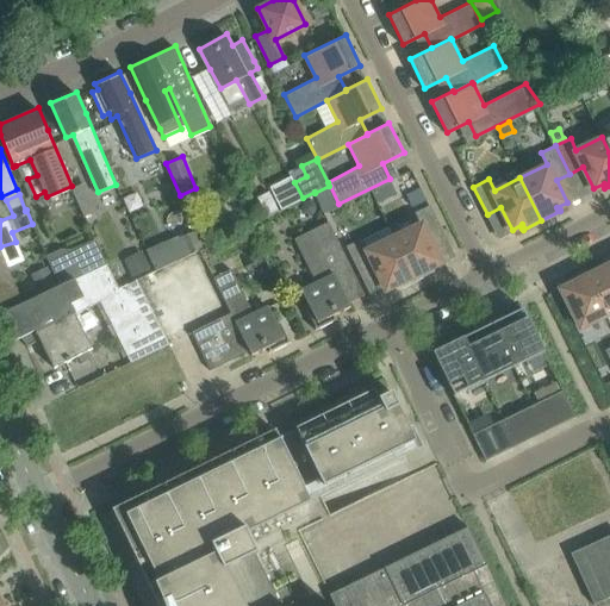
[(303,201),(300,206),(303,211),(309,213),(313,211),(316,205),(313,200),(307,198),(303,201)]
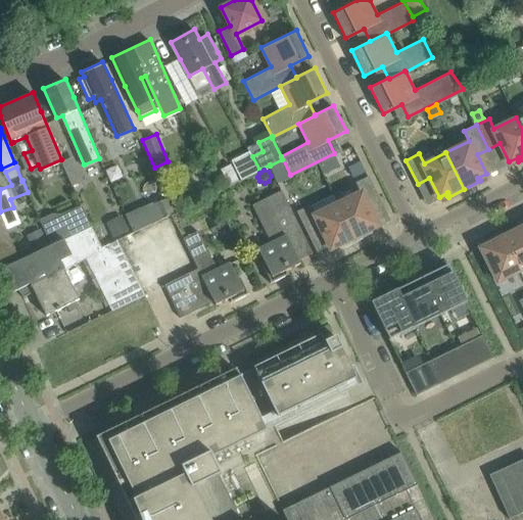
[(361,191),(338,202),(355,239),(372,231),(372,230),(370,231),(369,229),(378,224),(369,205),(380,199),(368,176),(355,182),(361,191)]
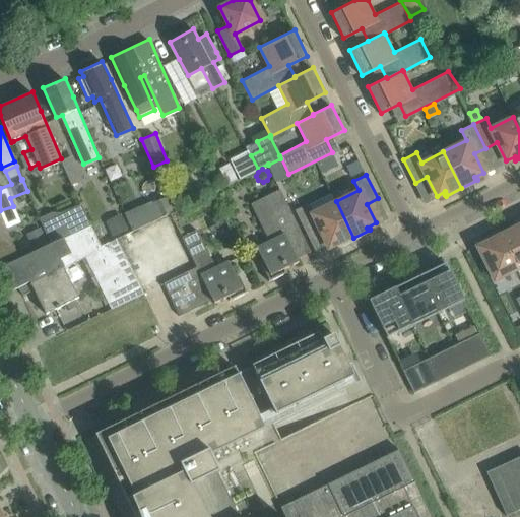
[(267,278),(268,279),(286,270),(285,269),(284,270),(283,267),(298,260),(297,257),(310,250),(279,188),(250,202),(269,240),(256,246),(263,261),(261,262),(268,278),(267,278)]
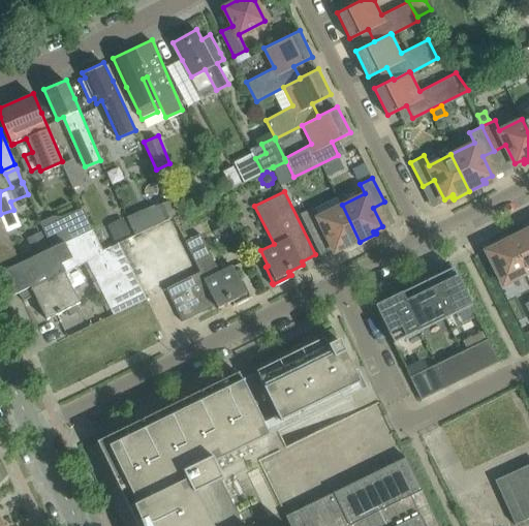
[(360,242),(342,205),(318,216),(314,207),(301,213),(313,238),(324,231),(334,250),(343,246),(344,248),(343,249),(343,250),(360,242)]
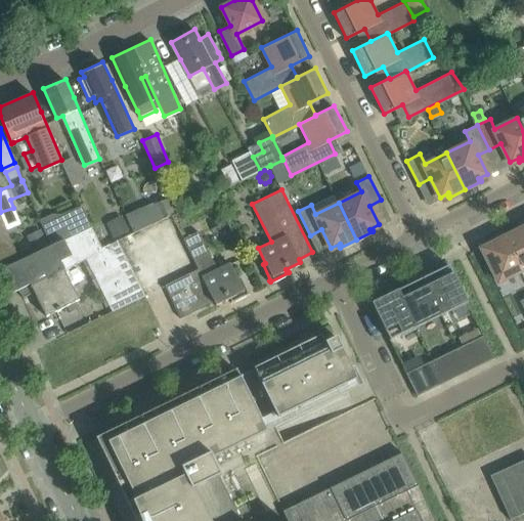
[(54,214),(40,221),(51,245),(91,225),(82,205),(55,217),(54,214)]
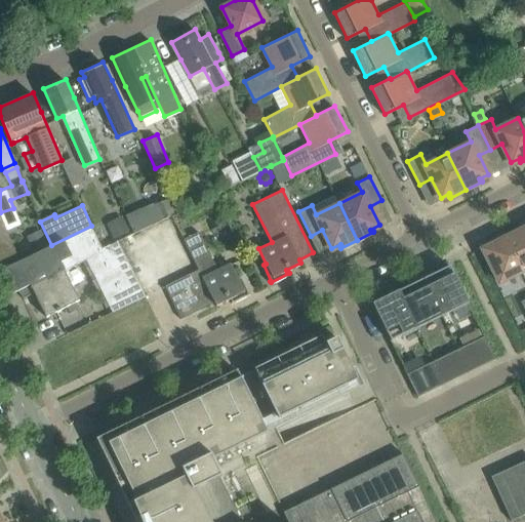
[(0,262),(4,268),(17,289),(31,283),(33,286),(65,270),(77,264),(86,258),(99,284),(106,281),(131,269),(118,242),(104,250),(102,246),(93,232),(91,226),(51,245),(19,259),(0,213),(0,262)]
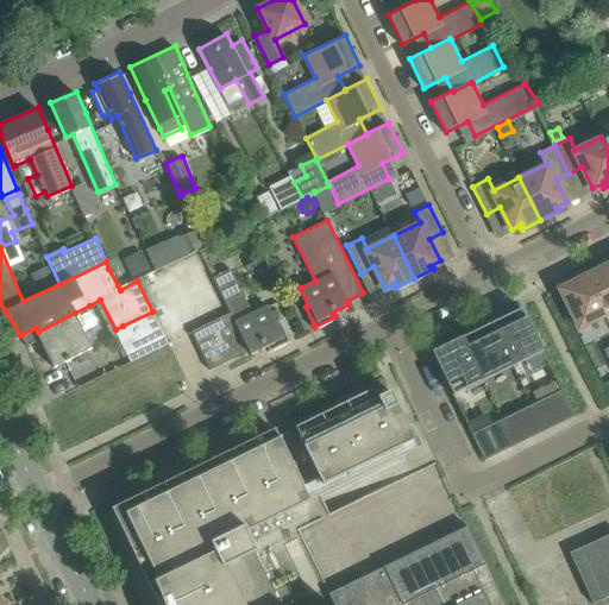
[(596,266),(585,272),(606,313),(608,310),(608,262),(597,269),(596,266)]
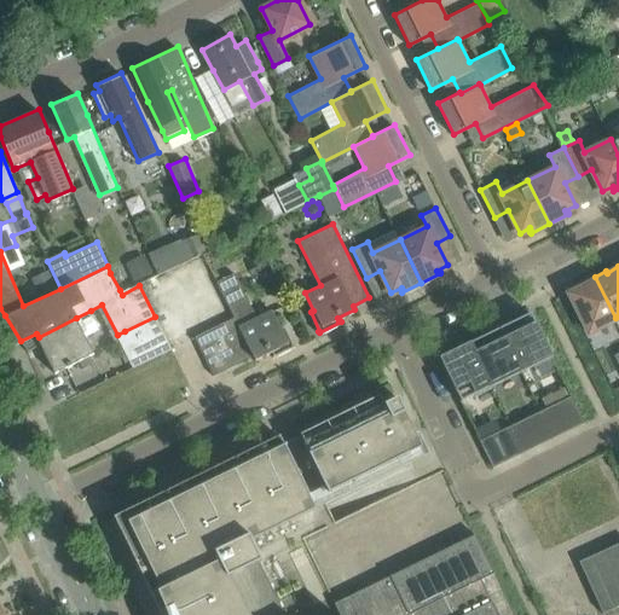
[(46,270),(30,277),(39,294),(55,286),(46,270)]
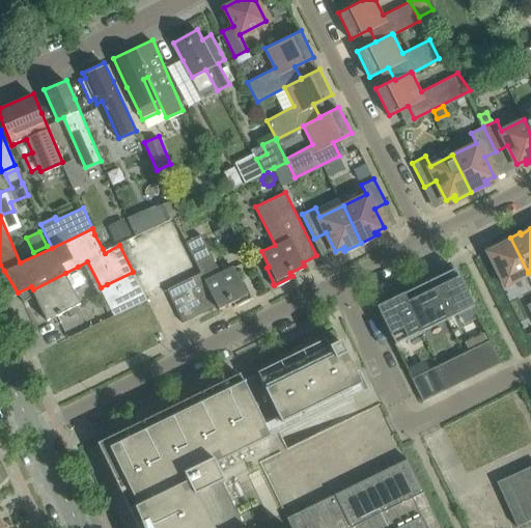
[(166,287),(183,321),(217,304),(218,308),(232,301),(234,304),(233,304),(233,305),(252,296),(252,295),(251,296),(243,279),(241,280),(233,266),(220,272),(200,232),(185,241),(200,271),(166,287)]
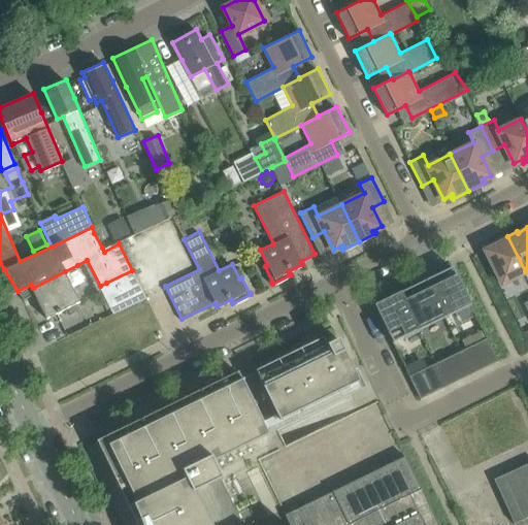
[(525,271),(507,236),(497,240),(498,242),(485,250),(501,283),(525,271)]
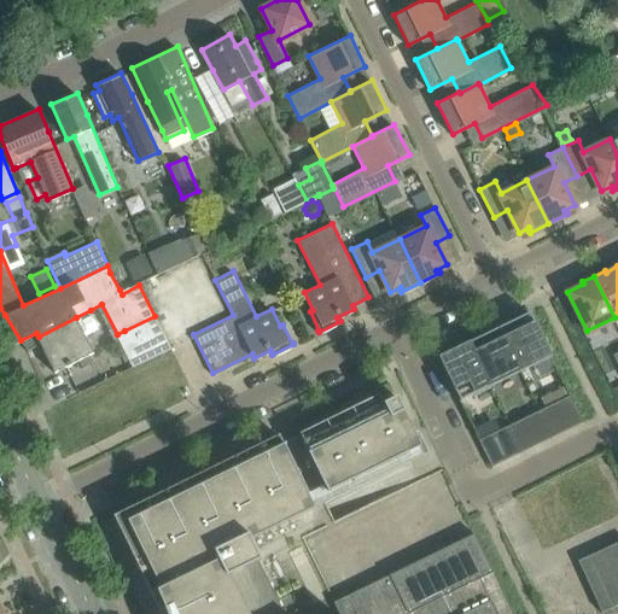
[(529,310),(499,326),(520,369),(551,355),(529,310)]
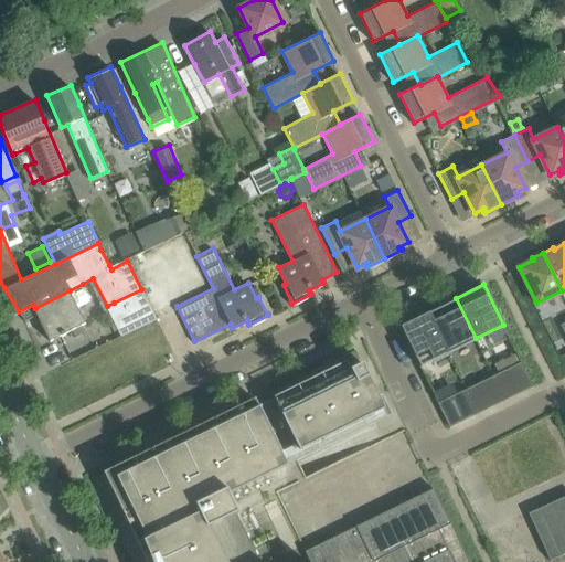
[(156,317),(141,289),(114,303),(107,306),(120,335),(156,317)]
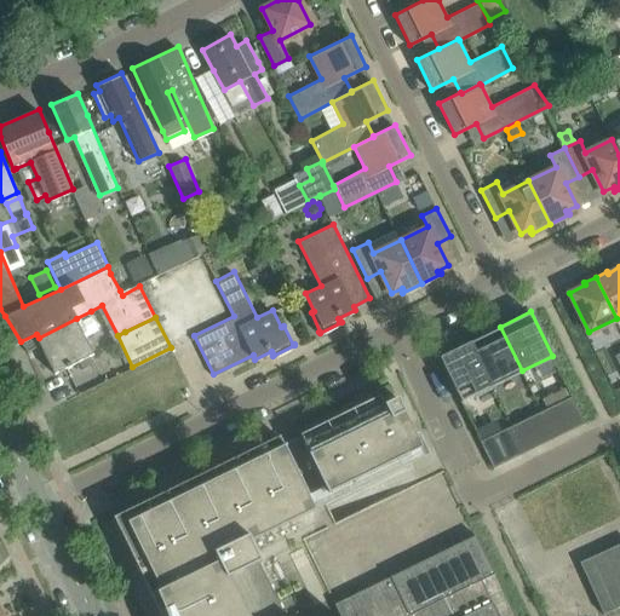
[(39,338),(41,344),(55,372),(93,352),(76,318),(39,338)]
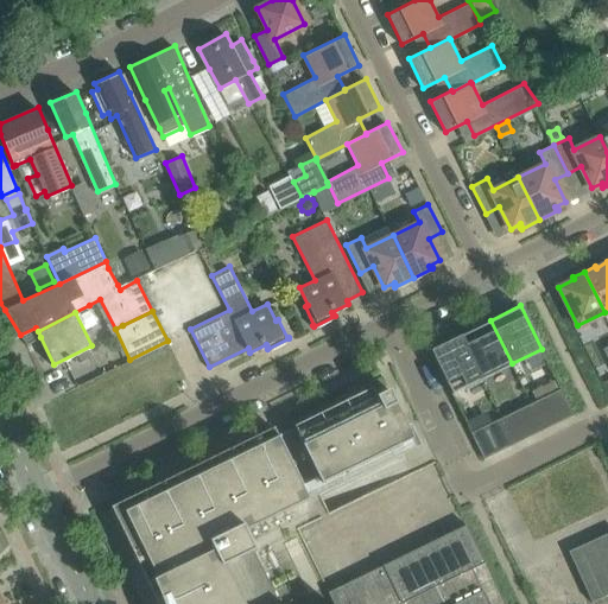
[(491,320),(461,335),(482,379),(512,363),(491,320)]
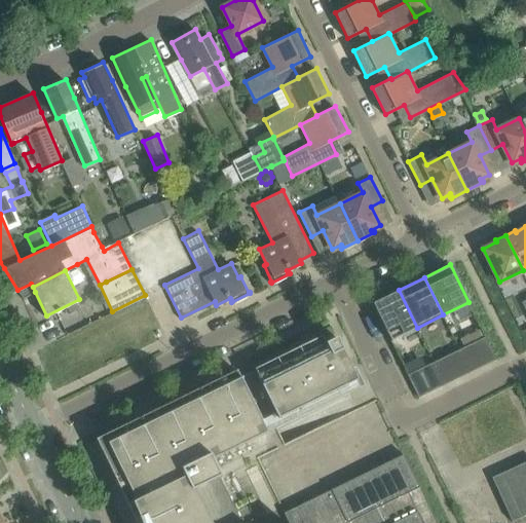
[(417,328),(399,290),(372,302),(390,340),(417,328)]
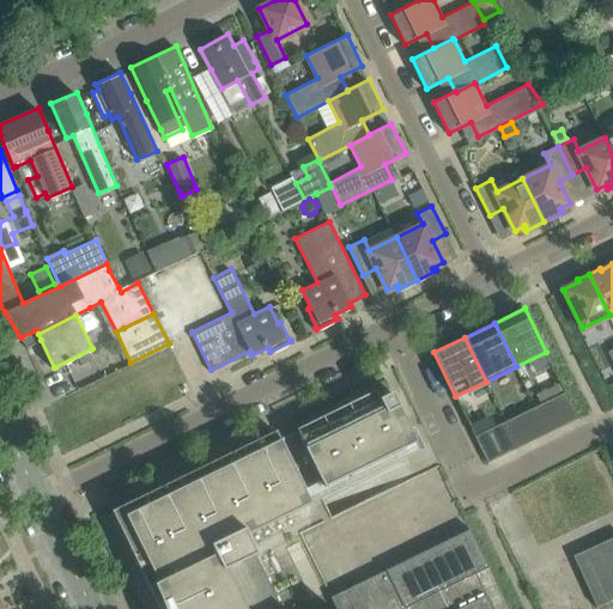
[(565,390),(535,406),(547,432),(578,416),(565,390)]
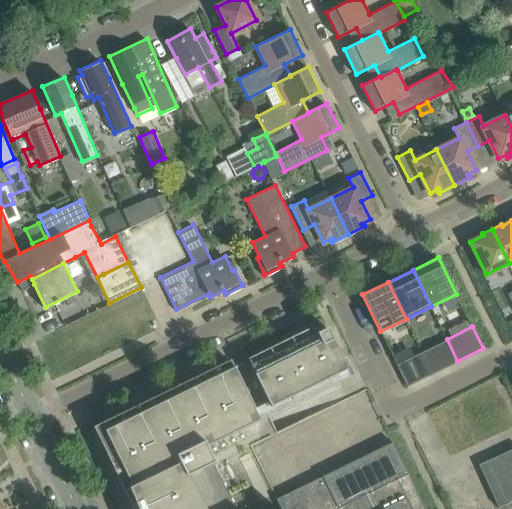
[(261,352),(233,365),(254,408),(268,401),(271,407),(338,374),(348,369),(334,340),(328,328),(317,333),(316,333),(316,334),(308,338),(305,331),(291,337),(294,345),(286,348),(283,341),(269,348),(273,355),(265,359),(261,352)]
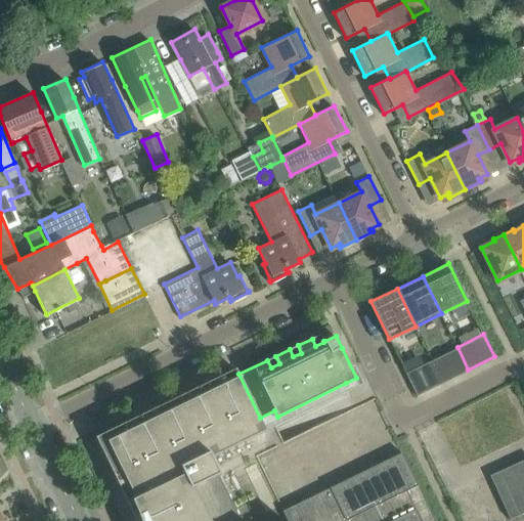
[(457,347),(432,359),(443,382),(468,370),(457,347)]
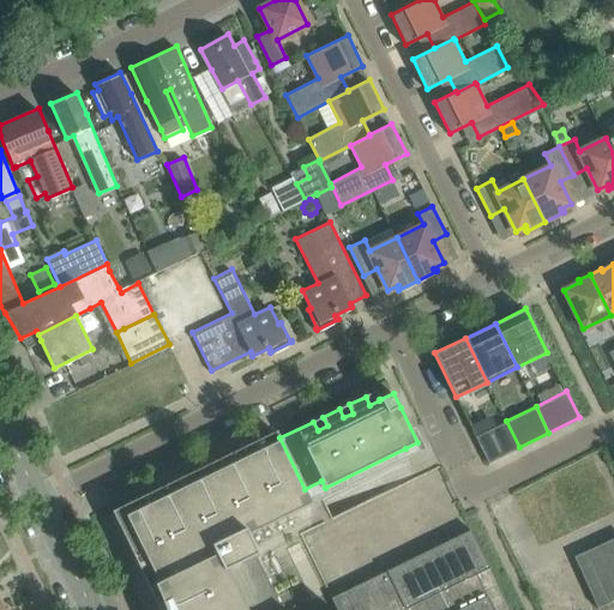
[(519,447),(506,421),(475,435),(488,461),(519,447)]
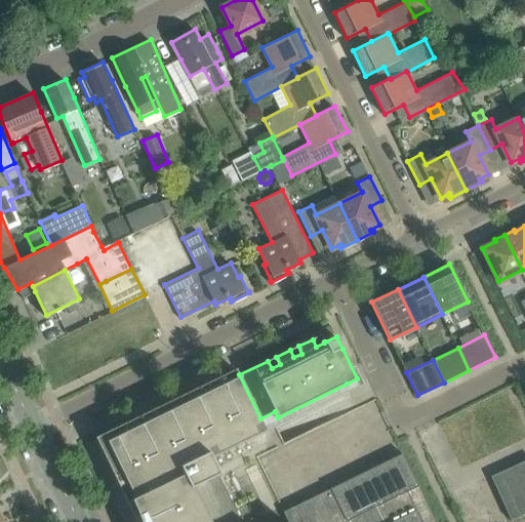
[(260,418),(239,374),(236,368),(95,437),(136,521),(242,521),(219,476),(220,475),(212,457),(266,431),(260,418)]
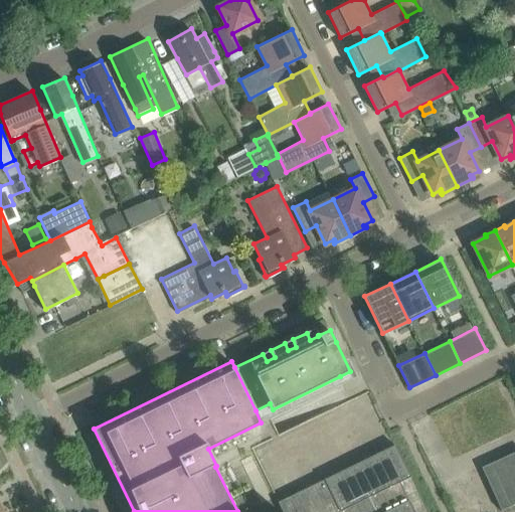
[(428,511),(395,444),(278,501),(283,511),(428,511)]
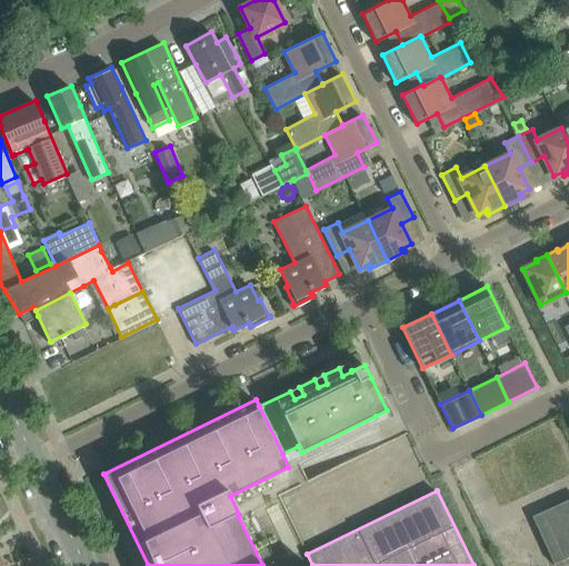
[(568,497),(532,515),(553,563),(568,555),(568,497)]
